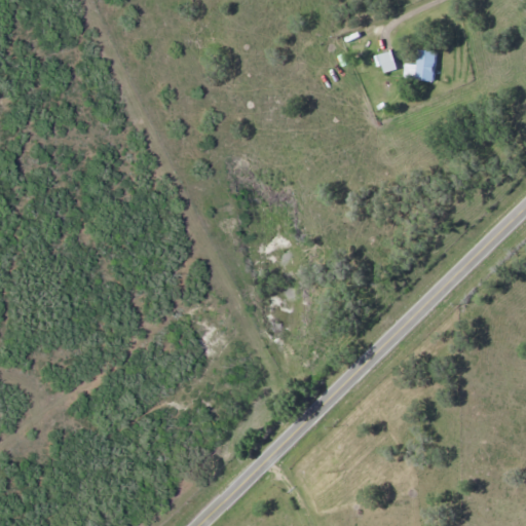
[(346,37),(359,31),(361,36),(348,42),(346,37)]
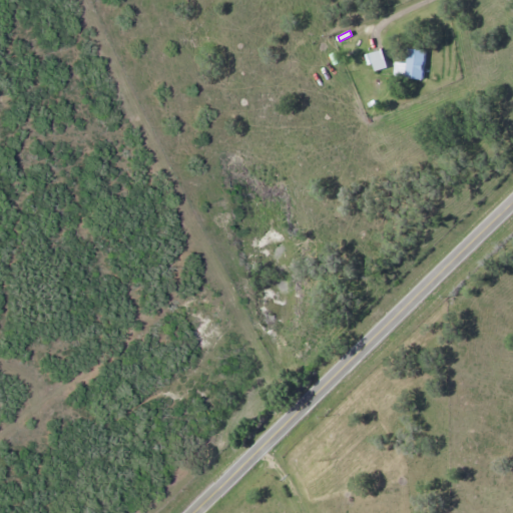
[(352,38),(354,42),(344,47),(343,43),(352,38)]
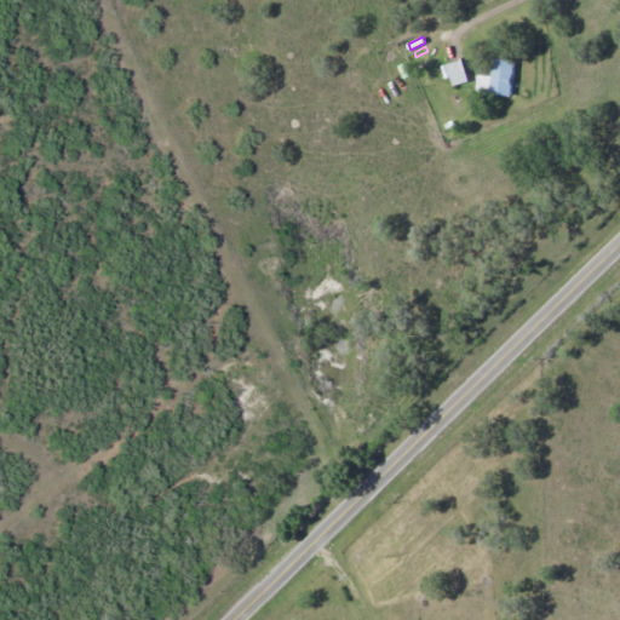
[(448,65),(455,85),(469,81),(463,61),(448,65)]
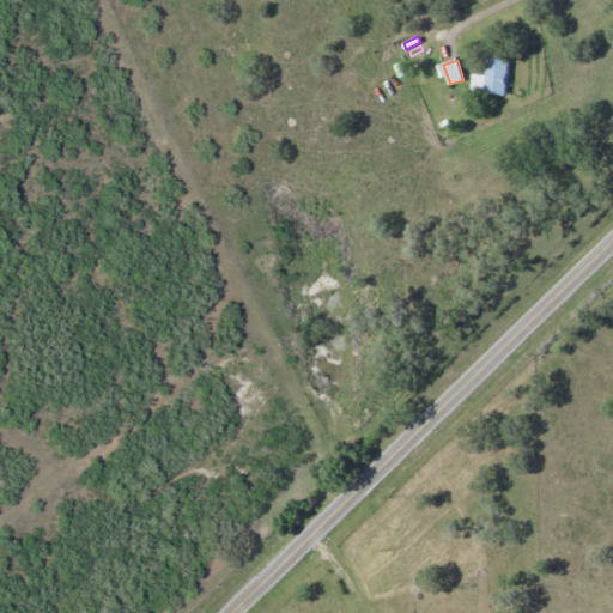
[(509,95),(509,61),(487,61),(486,95),(509,95)]
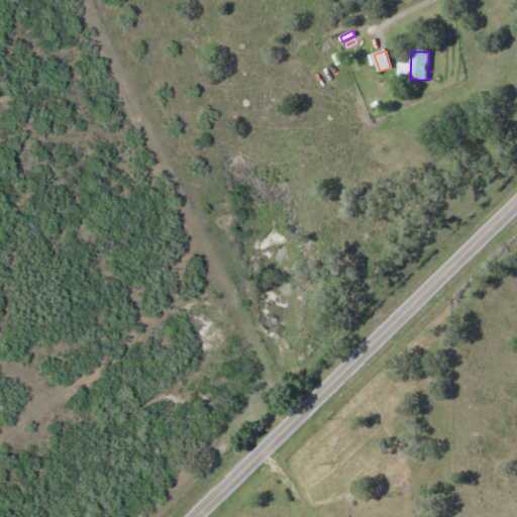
[(336,54),(342,64),(338,66),(333,56),(336,54)]
